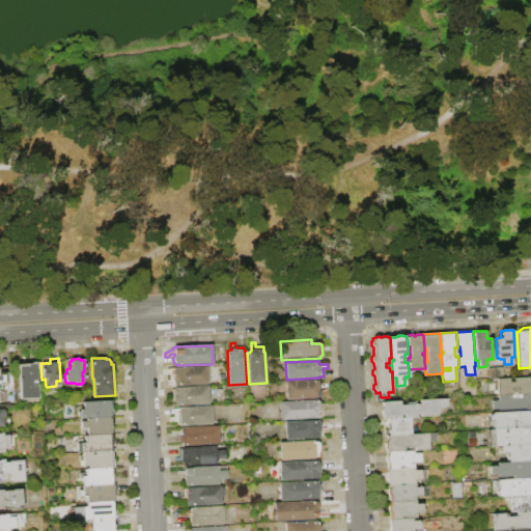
[(18,364),(30,364),(30,363),(36,362),(37,363),(37,368),(35,369),(36,398),(19,399),(18,364)]
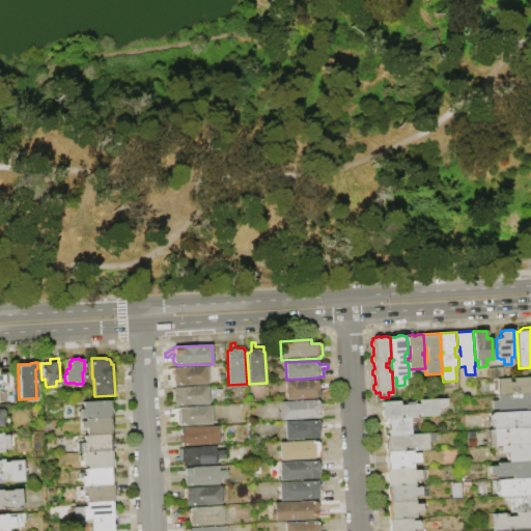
[(173,387),(173,385),(168,385),(168,381),(170,381),(169,369),(172,369),(172,368),(206,366),(207,385),(173,387)]
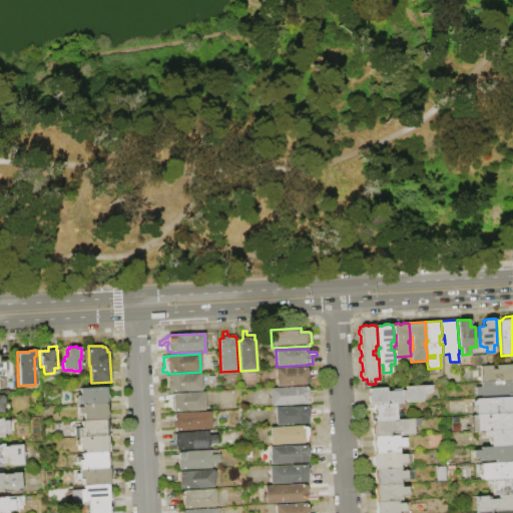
[(480,366),(472,367),(471,356),(486,355),(487,366),(480,366)]
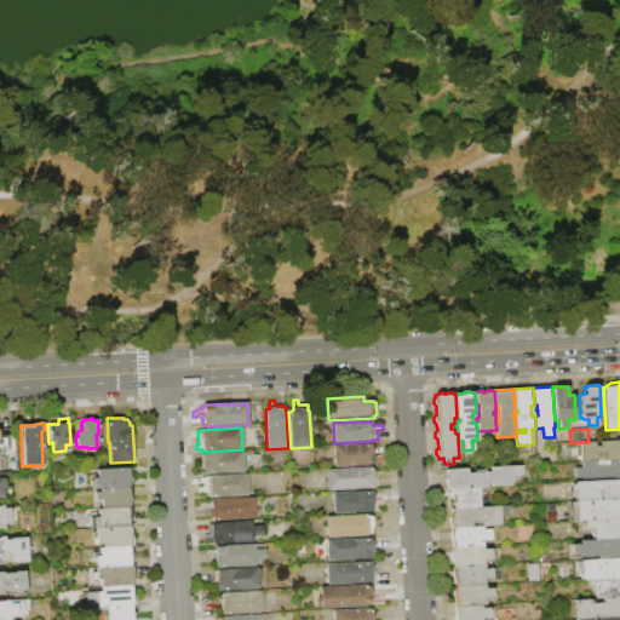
[(0,435),(6,435),(6,436),(12,436),(13,454),(3,455),(3,457),(0,457),(0,435)]
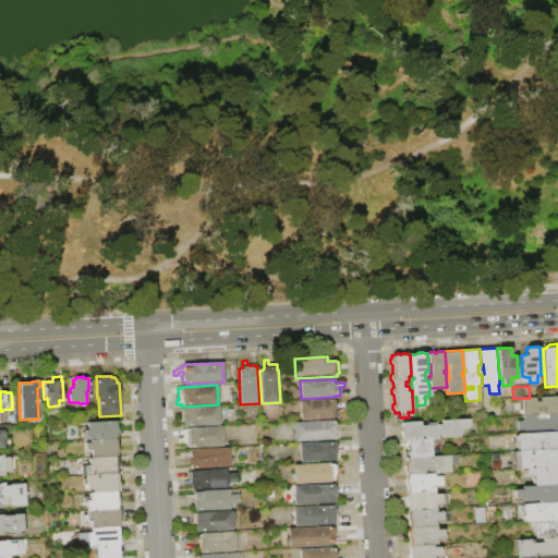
[(557,413),(523,415),(522,398),(530,398),(535,397),(535,402),(541,401),(541,397),(557,396),(557,413)]
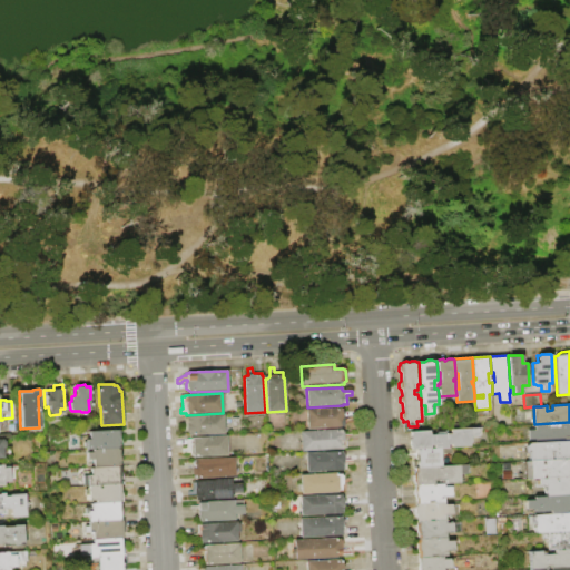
[(305,410),(340,408),(340,410),(341,410),(342,411),(343,413),(344,418),(343,419),(342,421),(343,421),(349,418),(353,418),(353,422),(350,422),(343,425),(344,428),(306,430),(305,410)]
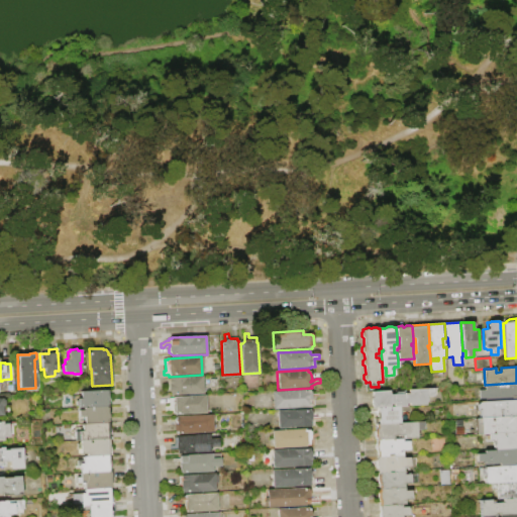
[(169,378),(202,376),(203,394),(170,396),(170,393),(169,391),(169,387),(170,386),(169,378)]
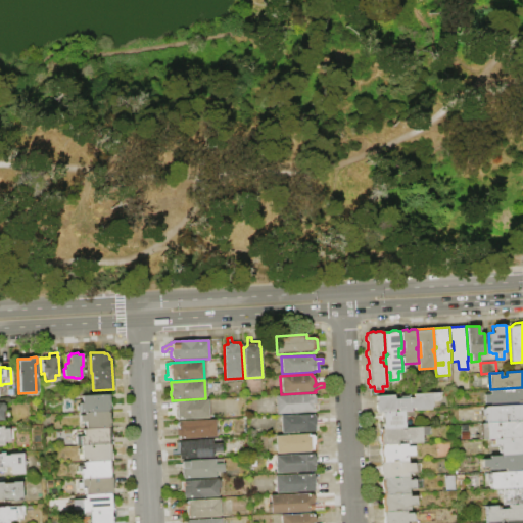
[(522,403),(491,406),(491,403),(484,403),(484,394),(490,394),(490,389),(522,387),(522,403)]
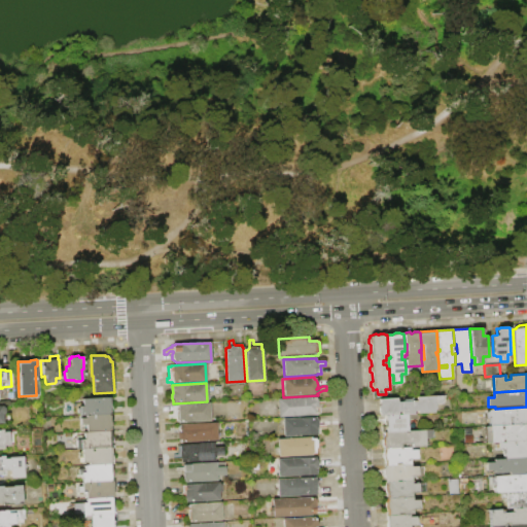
[(379,399),(397,398),(397,401),(416,400),(416,397),(442,395),(443,403),(434,405),(435,409),(433,411),(433,413),(417,414),(416,411),(414,412),(414,414),(400,415),(400,412),(397,412),(397,415),(384,416),(379,416),(379,414),(378,412),(378,407),(379,405),(379,399)]
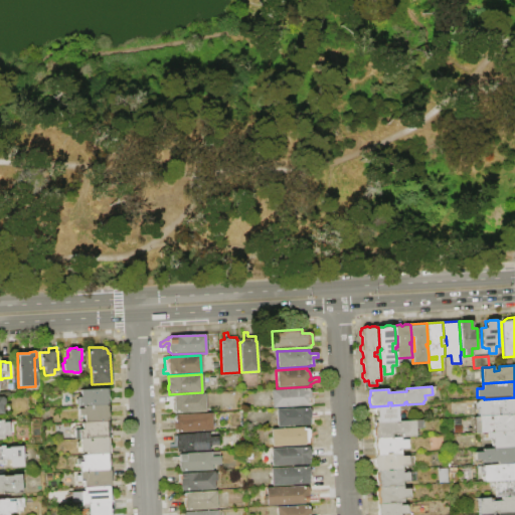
[(271,389),(308,387),(309,389),(310,391),(310,392),(317,392),(318,396),(313,396),(313,404),(309,404),(309,406),(272,408),(271,389)]
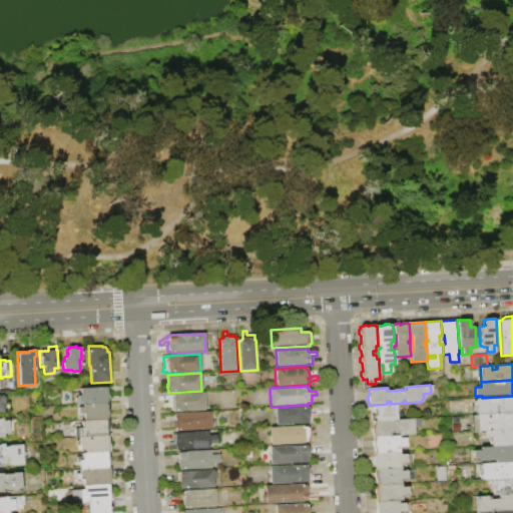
[(79,389),(106,387),(106,392),(109,391),(109,404),(108,404),(82,405),(77,405),(76,396),(80,396),(79,389)]
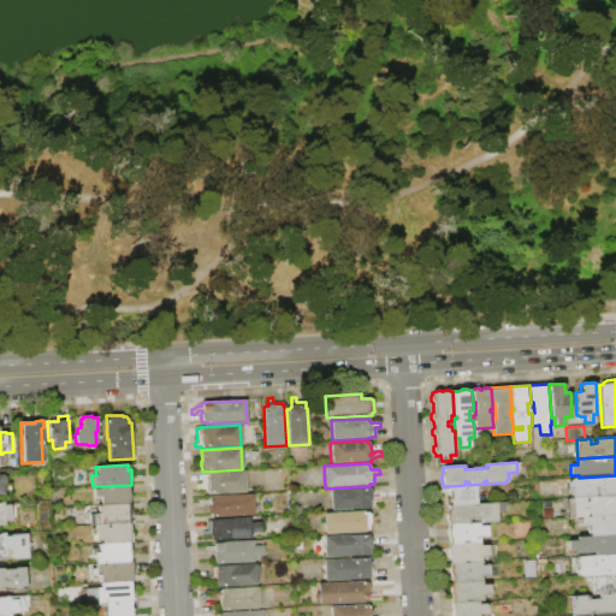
[(207,495),(207,492),(205,491),(205,489),(196,490),(196,485),(202,485),(202,475),(206,475),(206,473),(244,471),(246,492),(207,495)]
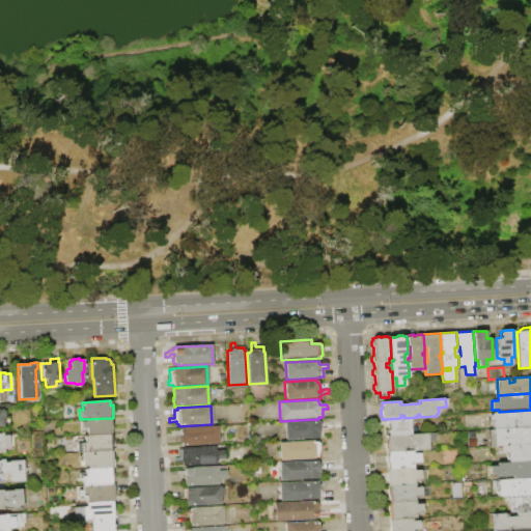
[(530,427),(528,427),(514,428),(514,421),(511,422),(512,428),(494,429),(493,422),(490,422),(490,415),(492,413),(499,412),(530,410),(530,427)]
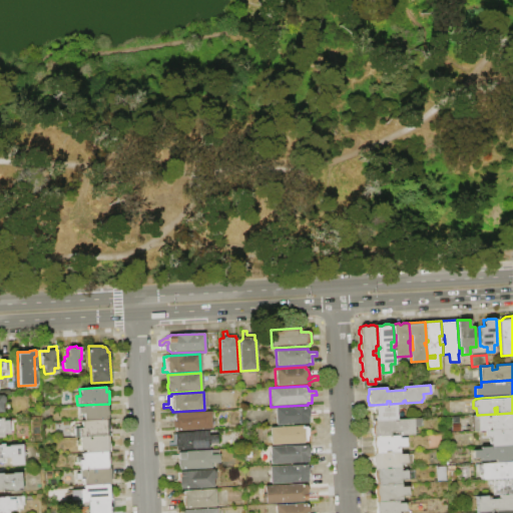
[(403,403),(404,403),(405,408),(396,409),(397,420),(372,421),(371,415),(374,415),(373,409),(374,409),(374,405),(387,404),(390,404),(403,403)]
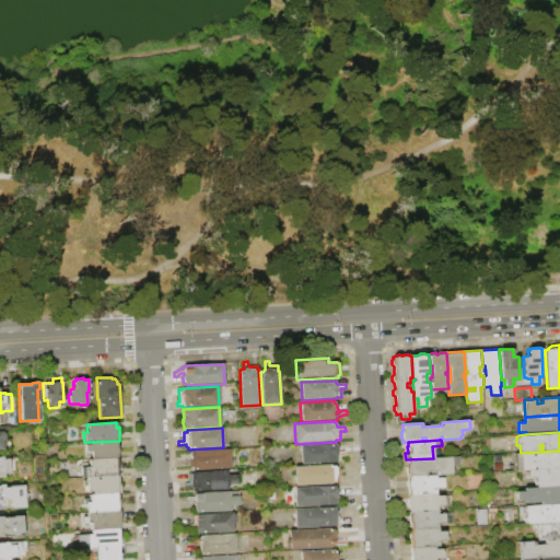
[(90,442),(118,441),(119,453),(117,453),(117,457),(115,457),(115,458),(91,459),(91,452),(84,452),(84,445),(90,445),(90,442)]
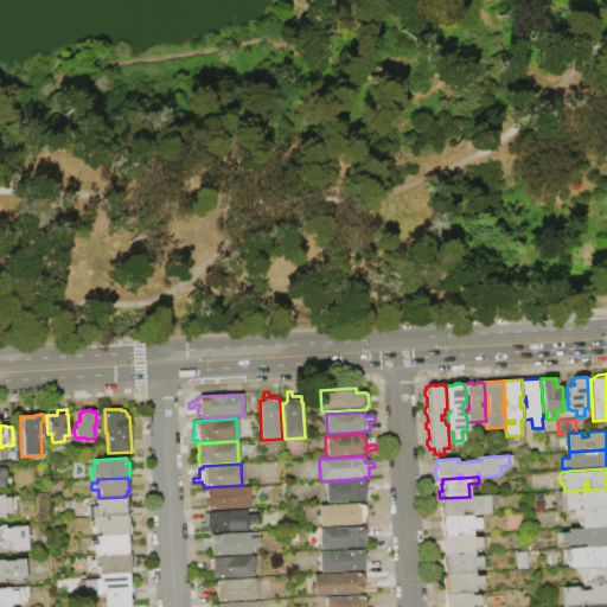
[(325,483),(363,481),(364,483),(365,484),(365,487),(366,490),(376,490),(376,494),(368,494),(368,500),(364,500),(364,502),(326,504),(325,483)]
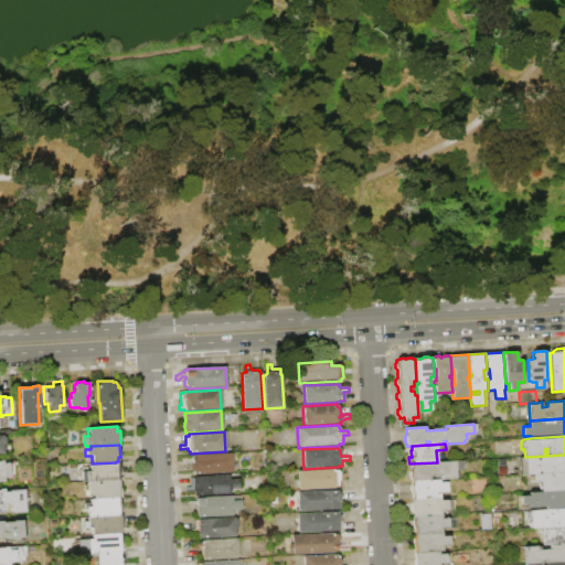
[(191,456),(232,454),(233,472),(192,475),(190,471),(190,464),(191,461),(191,456)]
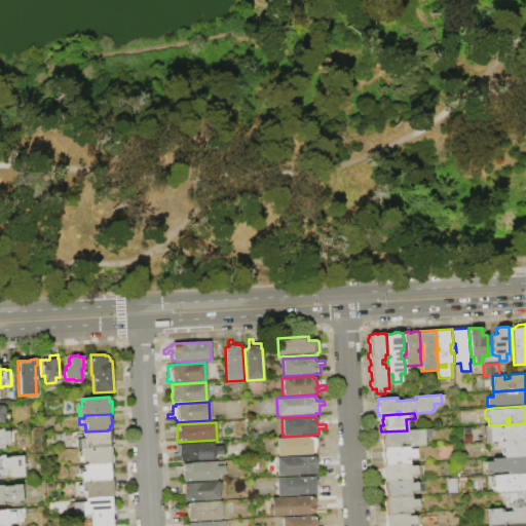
[(497,442),(485,442),(484,425),(489,425),(508,424),(510,424),(523,423),(524,427),(525,427),(525,433),(525,440),(524,440),(497,442)]
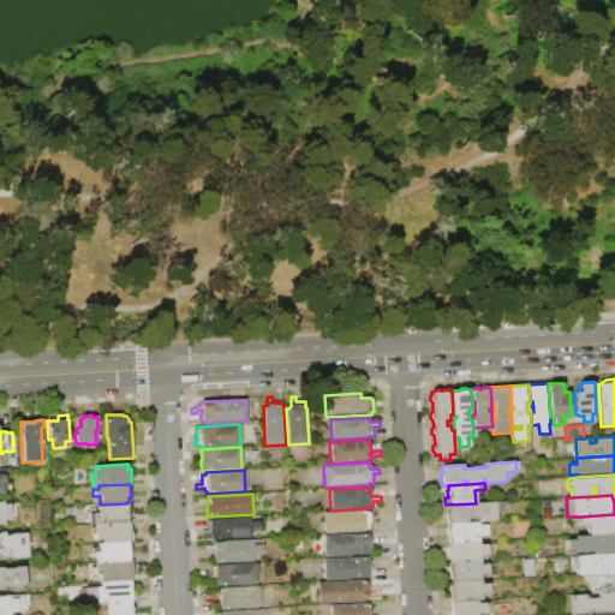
[(0,501),(3,501),(3,502),(10,502),(11,520),(4,520),(4,525),(0,525),(0,501)]
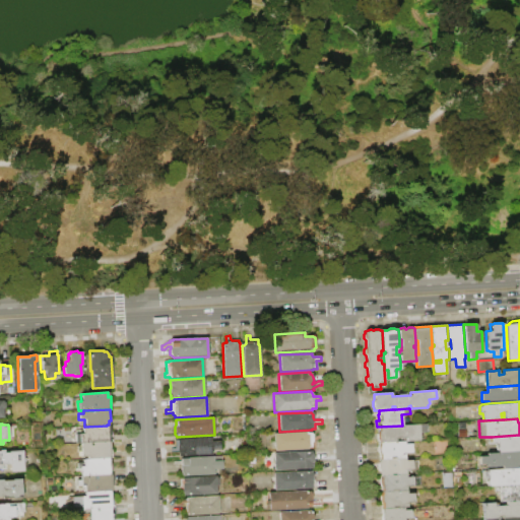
[(402,426),(425,424),(426,433),(419,433),(419,441),(406,442),(406,439),(395,439),(395,442),(379,443),(379,442),(376,440),(376,434),(378,431),(377,427),(402,426)]
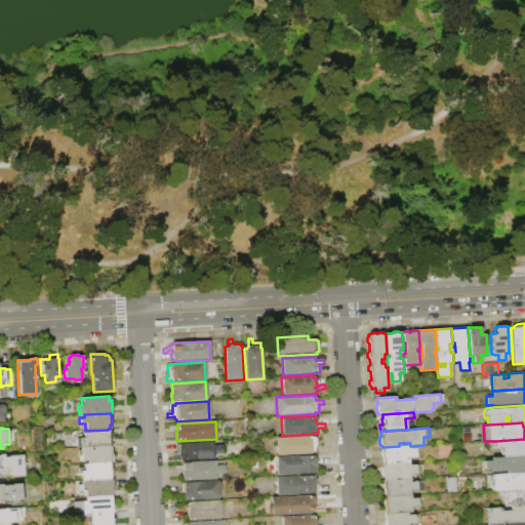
[(85,431),(108,430),(110,430),(110,434),(113,434),(113,446),(110,446),(92,447),(90,447),(88,447),(88,445),(86,445),(86,447),(81,447),(80,447),(79,438),(83,438),(82,431),(85,431)]
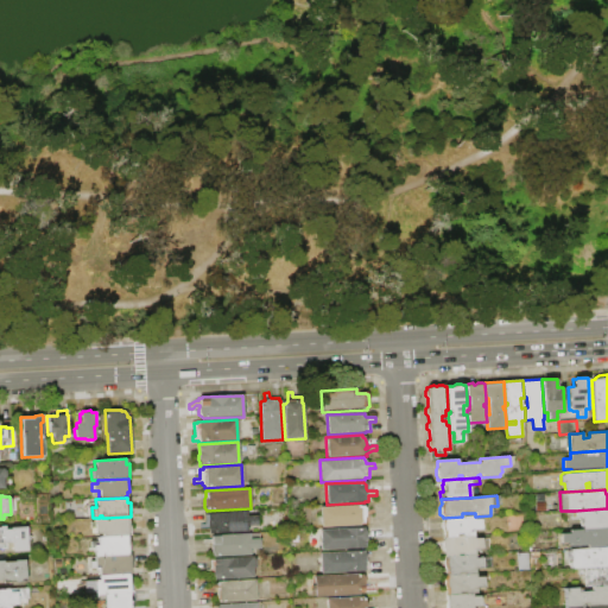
[(320,507),(361,505),(361,507),(363,507),(365,508),(365,513),(367,512),(369,510),(374,510),(375,514),(371,515),(368,517),(368,524),(362,524),(362,525),(322,527),(321,524),(316,525),(316,517),(321,517),(320,507)]
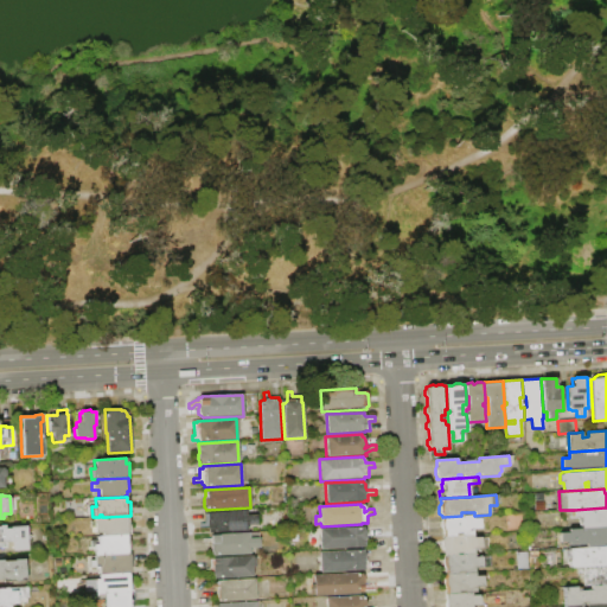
[(606,526),(582,528),(581,529),(580,516),(574,516),(574,510),(605,508),(606,519),(606,526)]
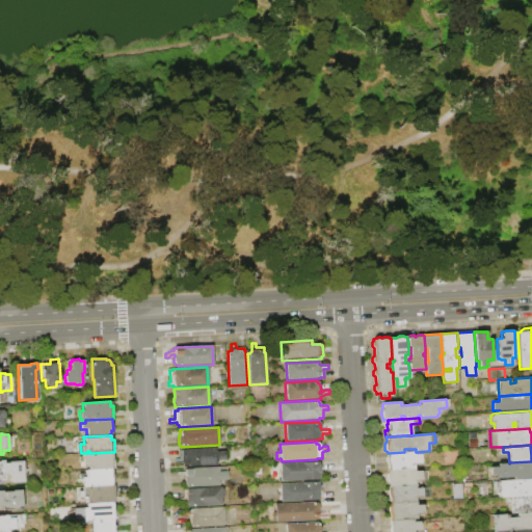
[(182,468),(182,462),(175,463),(175,459),(179,458),(179,450),(181,450),(181,449),(215,447),(216,452),(224,451),(224,460),(216,460),(216,466),(182,468)]
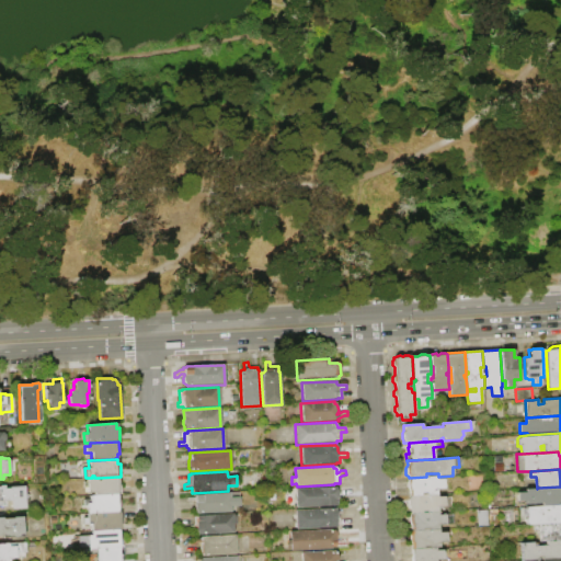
[(92,478),(94,478),(96,478),(96,481),(99,481),(99,478),(117,477),(117,481),(121,481),(122,494),(118,494),(93,495),(93,493),(88,493),(87,478),(92,478)]
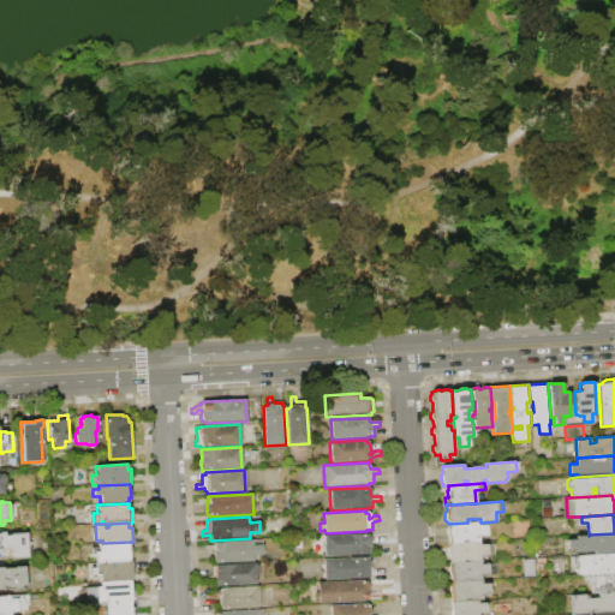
[(467,523),(478,523),(478,525),(485,525),(487,536),(478,537),(479,542),(448,544),(448,537),(446,533),(446,529),(447,524),(448,524),(467,523)]
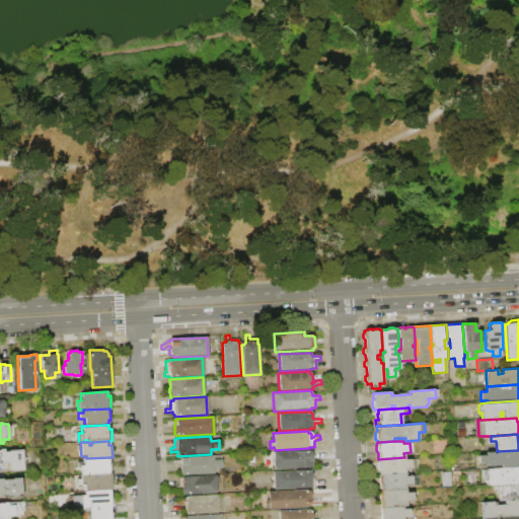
[(0,449),(3,449),(3,451),(21,450),(22,470),(9,470),(9,463),(4,464),(4,468),(0,468),(0,449)]
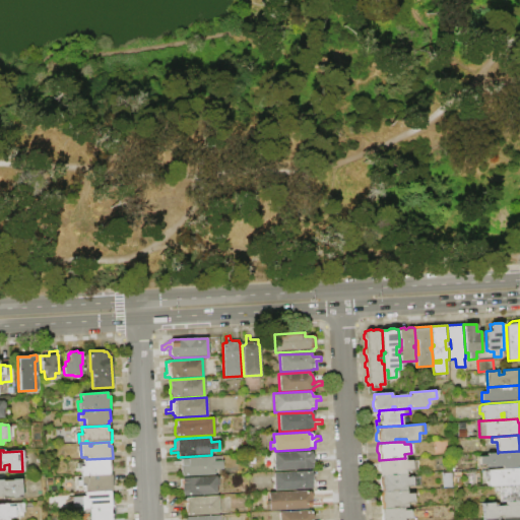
[(273,453),(311,451),(312,453),(313,454),(313,459),(320,460),(321,464),(315,465),(312,467),(313,469),(274,471),(273,453)]
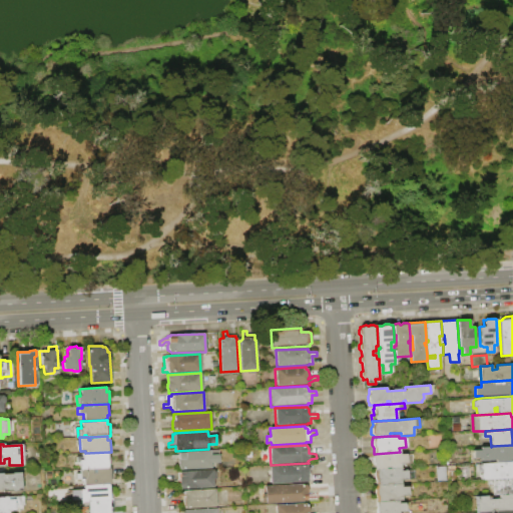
[(512,462),(495,463),(495,460),(481,461),(481,458),(473,458),(472,450),(480,450),(480,447),(490,447),(490,449),(492,449),(492,446),(512,445),(512,462)]
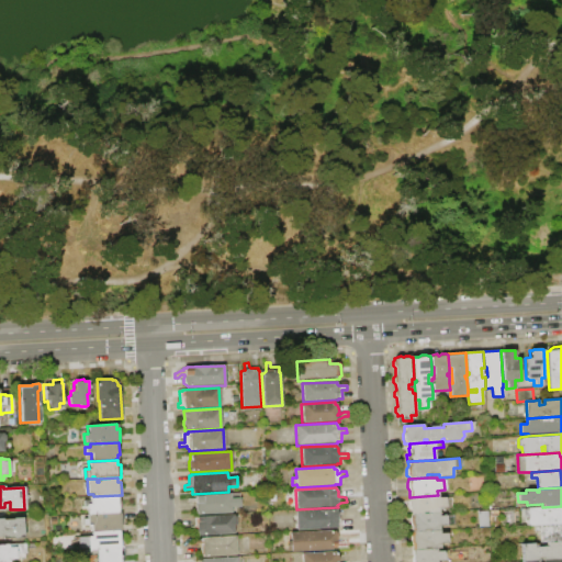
[(195,495),(229,494),(231,499),(240,498),(240,507),(231,507),(231,513),(197,515),(195,512),(194,510),(194,505),(195,504),(195,495)]
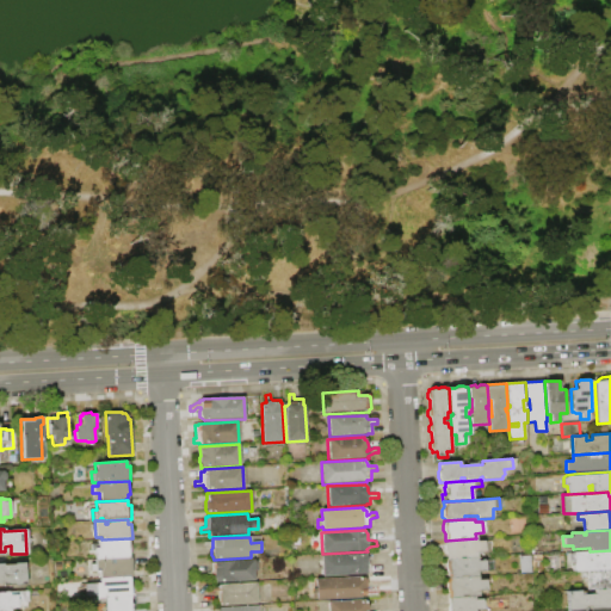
[(102,539),(129,538),(129,543),(133,543),(133,557),(103,560),(103,557),(102,557),(102,560),(94,560),(94,551),(91,551),(90,544),(97,544),(97,539),(102,539)]
